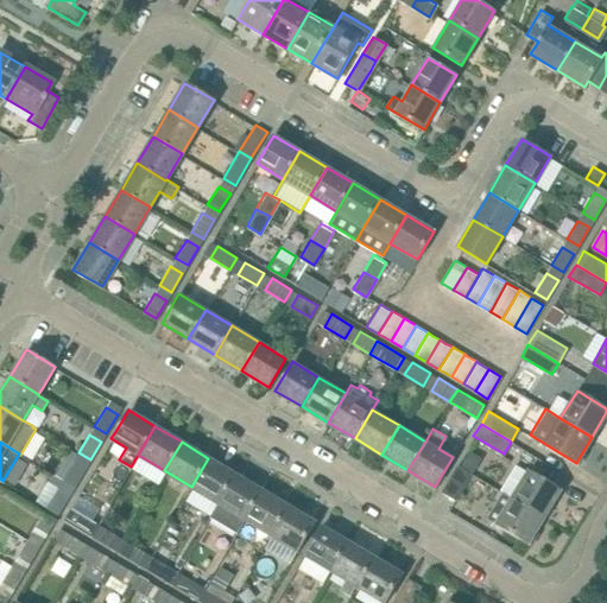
[(75,486),(90,459),(78,452),(73,462),(63,456),(54,473),(75,486)]
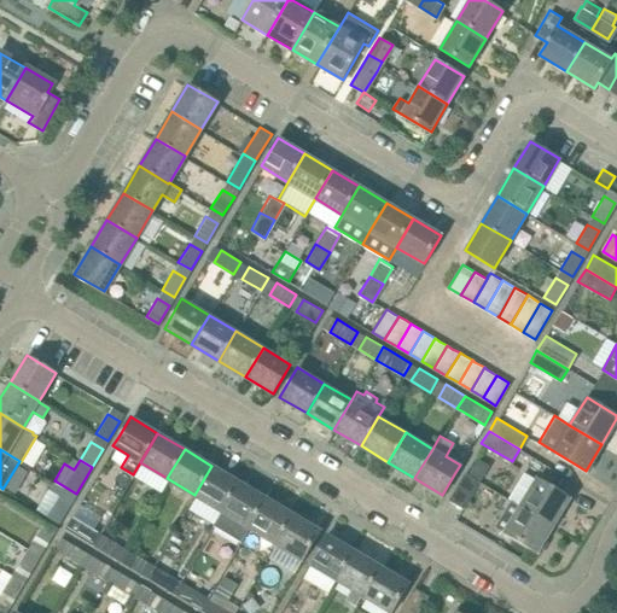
[(221,511),(239,482),(211,466),(195,495),(221,511)]
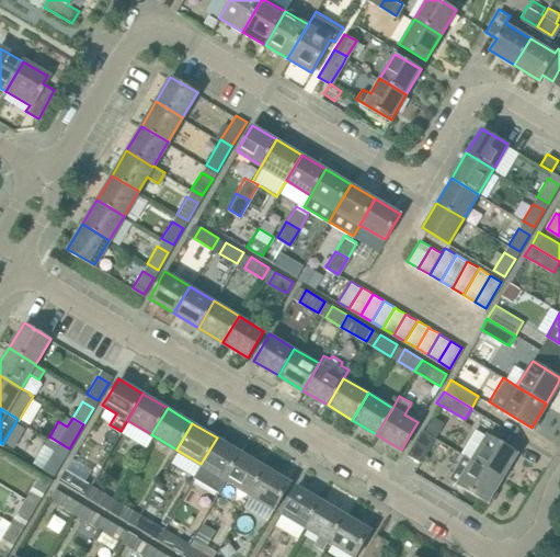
[(481,444),(472,459),(502,477),(516,452),(498,441),(488,434),(476,428),(469,438),(481,444)]
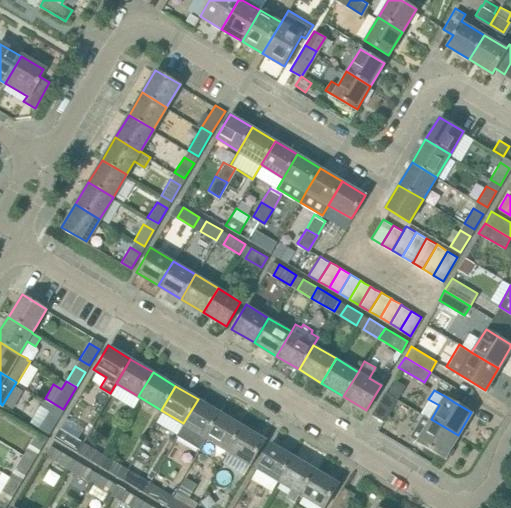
[(383,421),(394,403),(397,398),(385,391),(371,413),(383,421)]
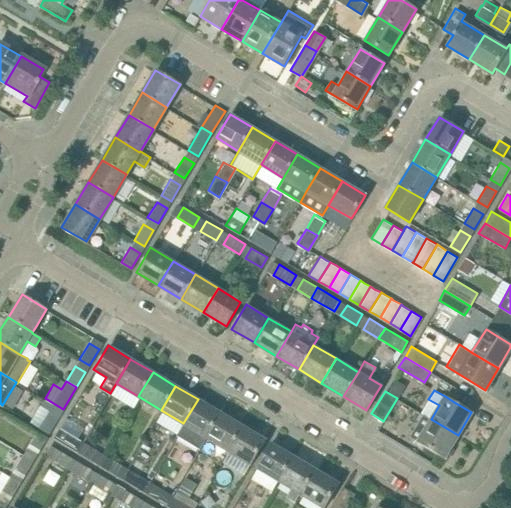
[(49,432),(63,409),(45,398),(31,422),(49,432)]
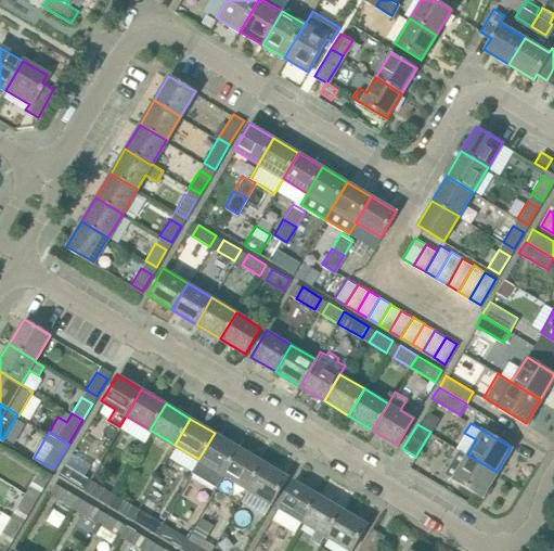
[(227,466),(239,447),(215,433),(198,459),(222,474),(227,466)]
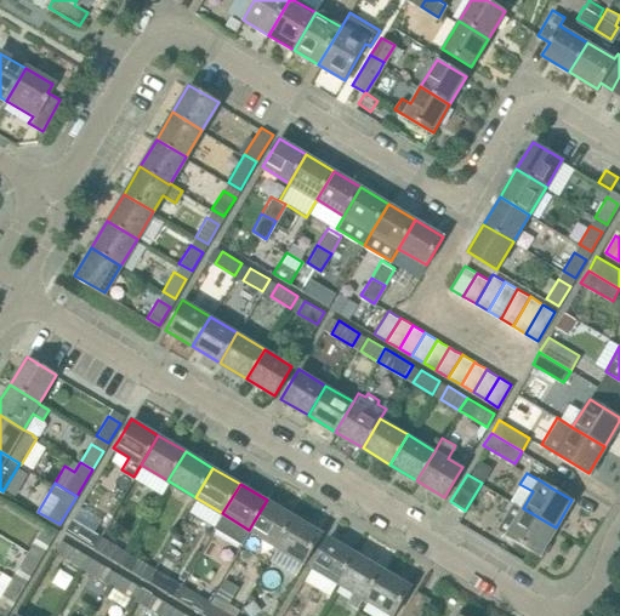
[(277,546),(294,517),(267,500),(254,522),(249,530),(277,546)]
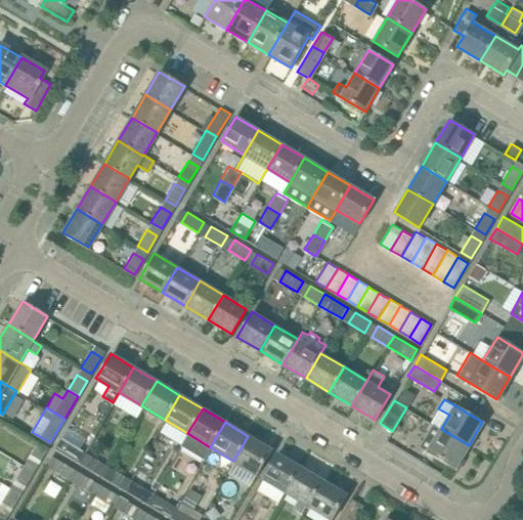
[(454,468),(469,445),(441,429),(427,451),(454,468)]
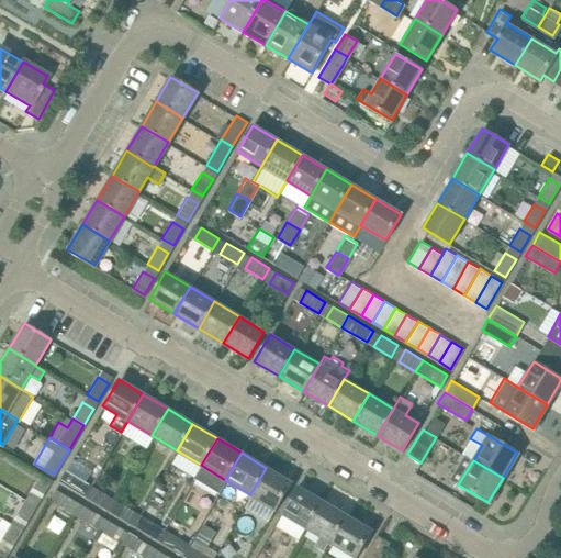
[(280,502),(291,482),(266,468),(250,494),(273,509),(275,510),(280,502)]
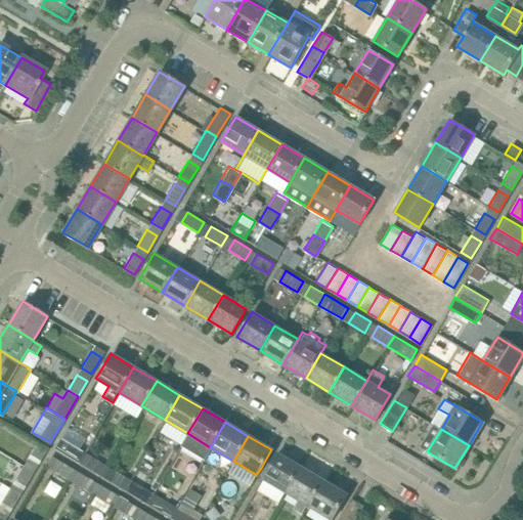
[(54,447),(79,462),(85,451),(60,437),(54,447)]
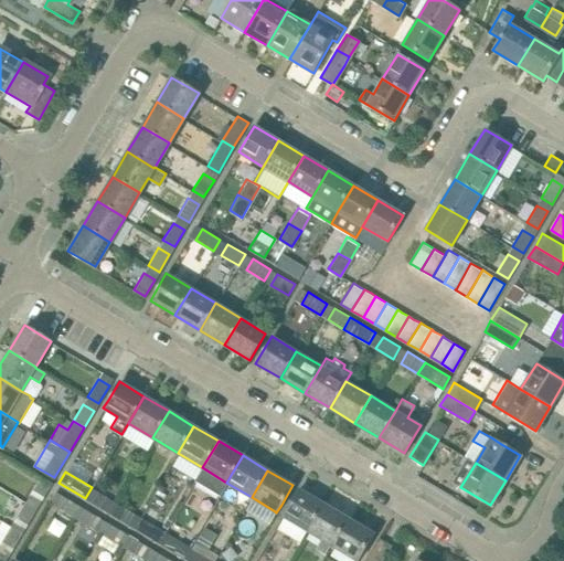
[(48,490),(35,483),(25,500),(36,507),(48,490)]
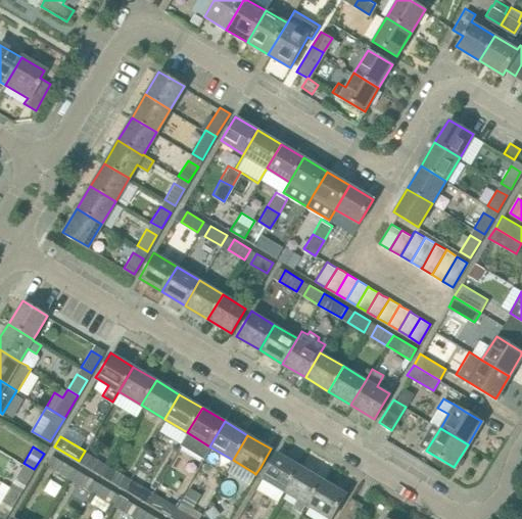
[(93,469),(99,459),(85,451),(79,461),(93,469)]
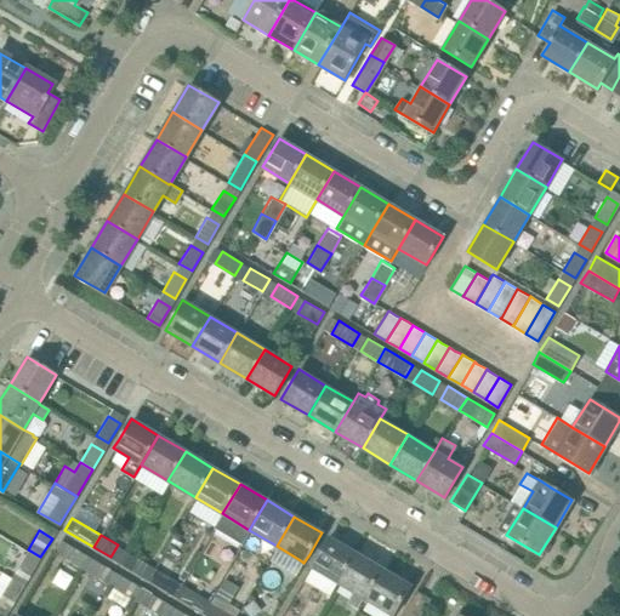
[(339,582),(356,553),(328,537),(311,565),(339,582)]
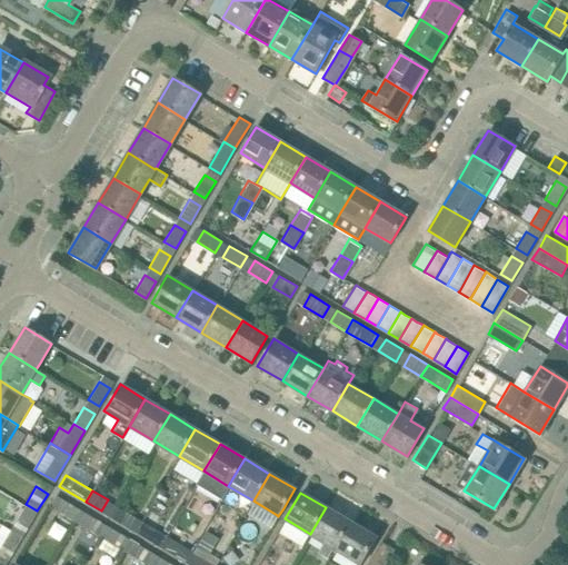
[(80,508),(62,498),(57,509),(73,519),(80,508)]
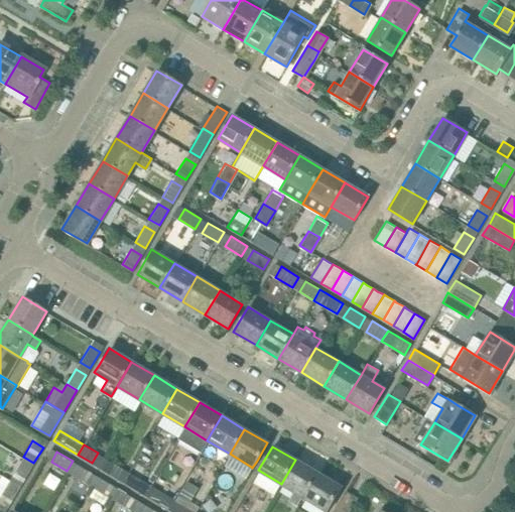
[(114,477),(120,467),(105,457),(99,468),(114,477)]
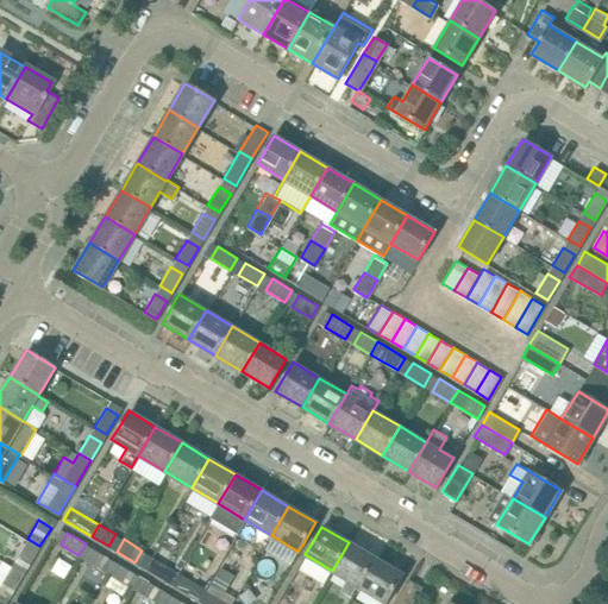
[(358,586),(375,559),(349,542),(332,571),(346,579),(340,590),(350,596),(356,585),(358,586)]
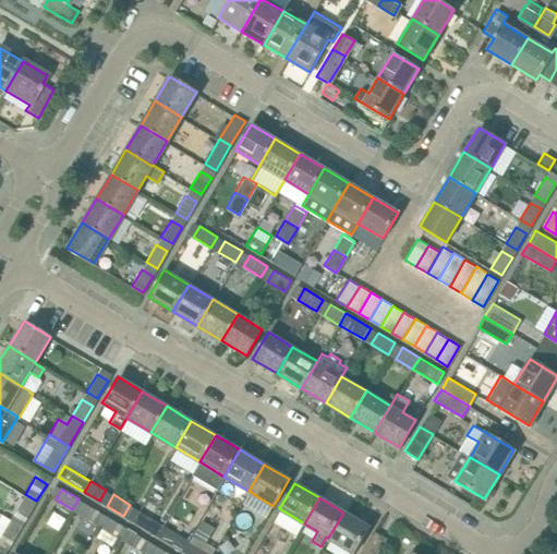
[(32,508),(21,502),(11,519),(22,526),(32,508)]
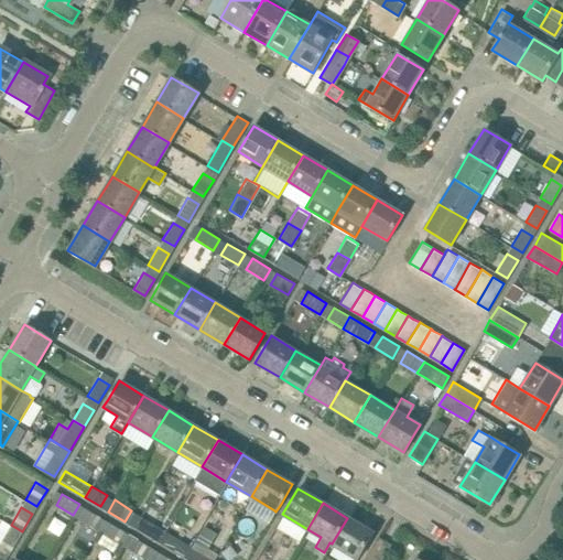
[(105,519),(87,508),(80,519),(98,530),(105,519)]
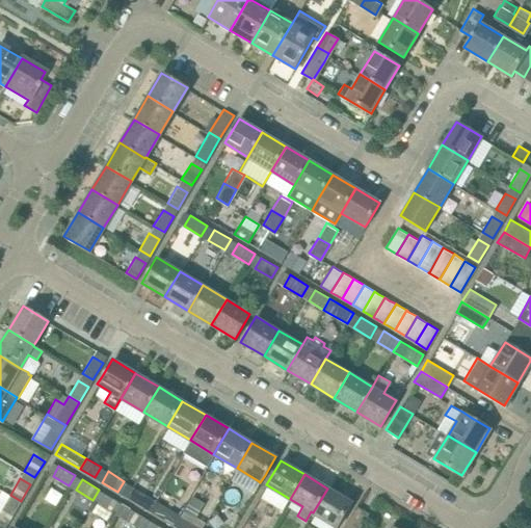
[(141,505),(148,495),(131,485),(125,496),(141,505)]
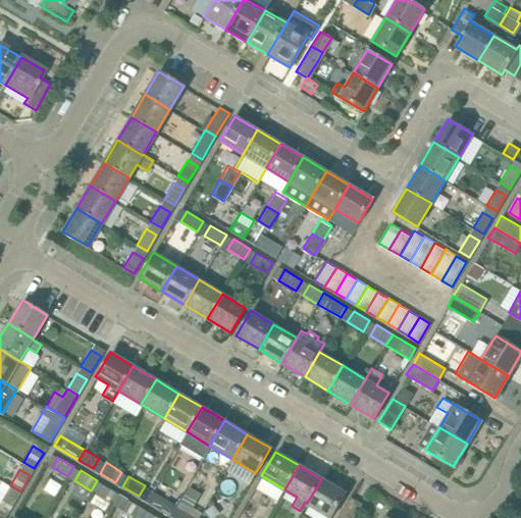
[(330,517),(334,510),(345,493),(321,479),(307,503),(330,517)]
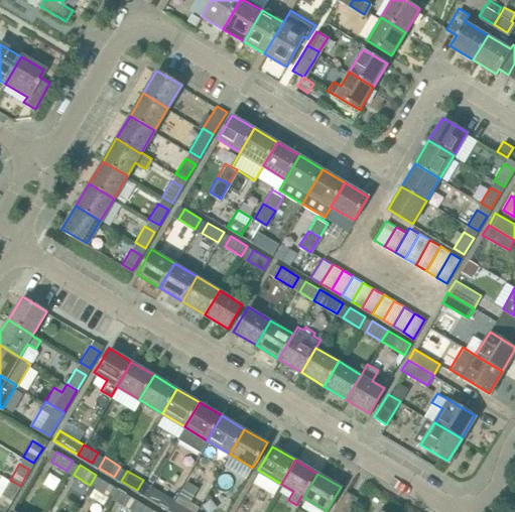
[(106,506),(111,498),(117,488),(96,475),(90,485),(85,493),(106,506)]
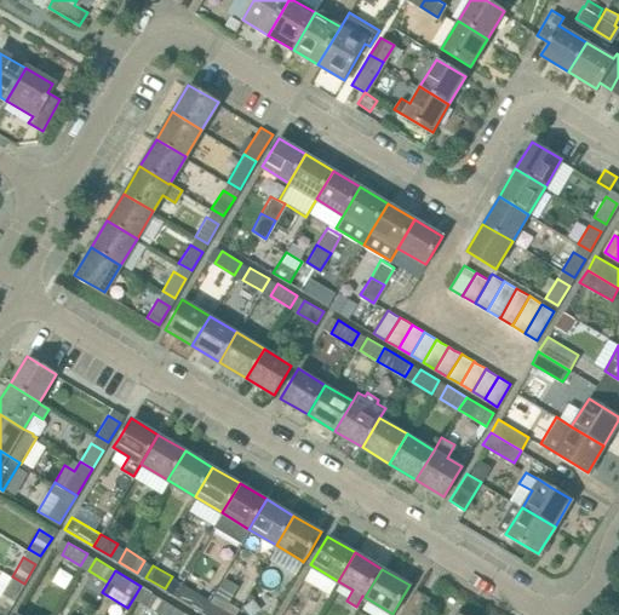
[(11,576),(3,572),(0,575),(0,605),(7,610),(24,584),(12,576),(11,576)]
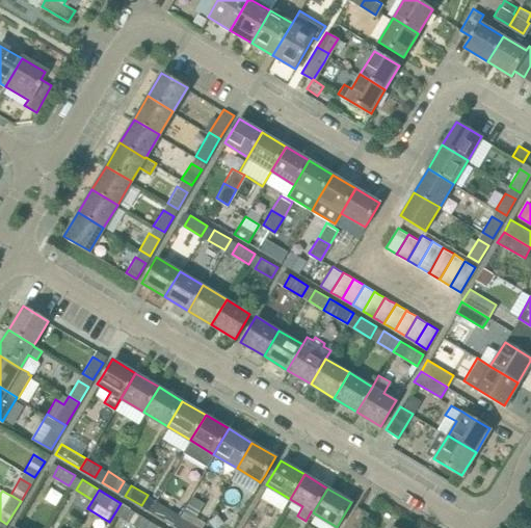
[(171,524),(178,527),(200,527),(202,527),(205,521),(195,517),(205,502),(192,495),(181,515),(178,513),(171,524)]
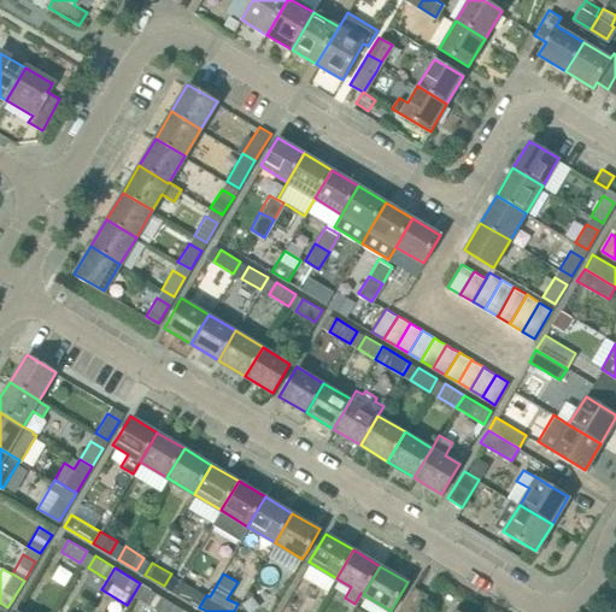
[(265,576),(250,595),(263,606),(280,587),(265,576)]
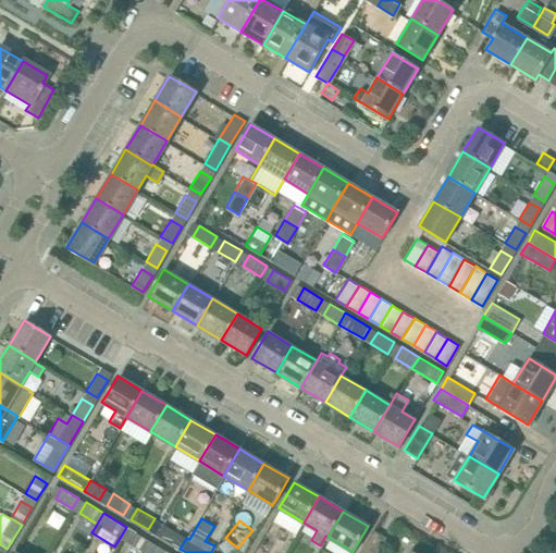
[(172,544),(180,533),(162,523),(156,533),(172,544)]
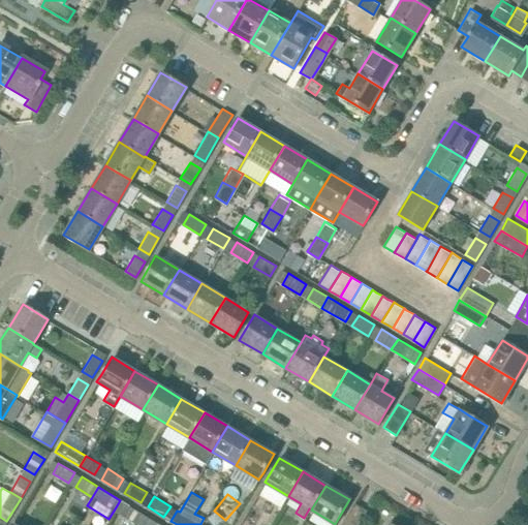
[(356,524),(367,510),(353,501),(339,524),(356,524)]
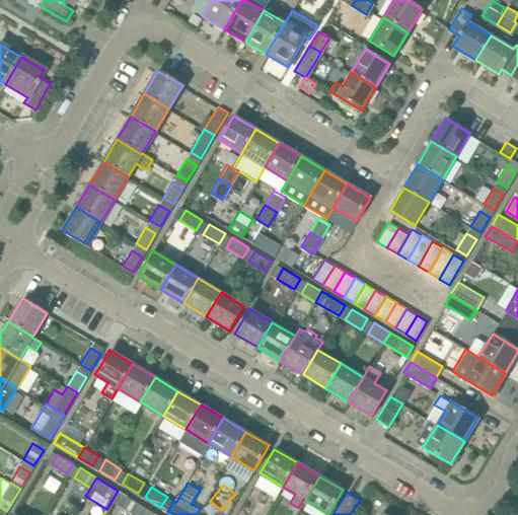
[(125,495),(119,505),(122,506),(117,514),(118,514),(130,514),(132,513),(135,514),(141,504),(125,495)]
